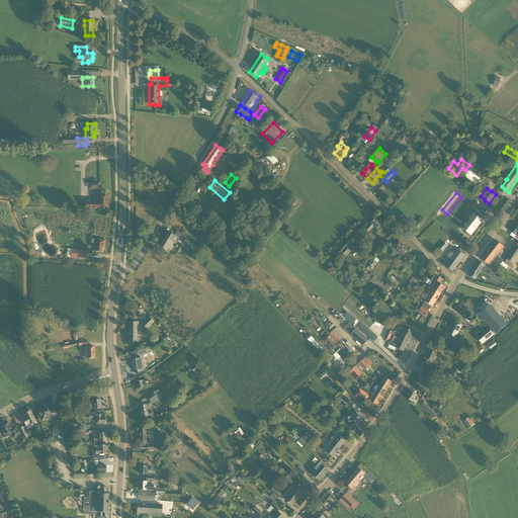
[(85,202),(80,202),(80,208),(85,208),(107,208),(107,196),(99,196),(99,202),(85,202)]
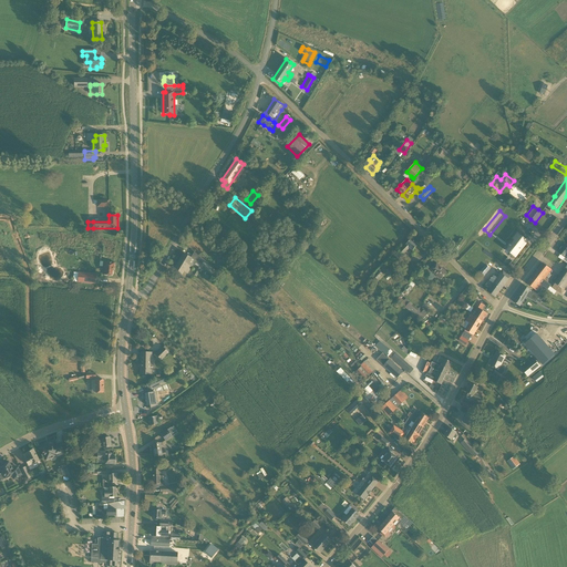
[(514,240),(505,251),(509,255),(508,256),(514,259),(524,247),(531,239),(528,238),(529,238),(522,232),(514,240)]
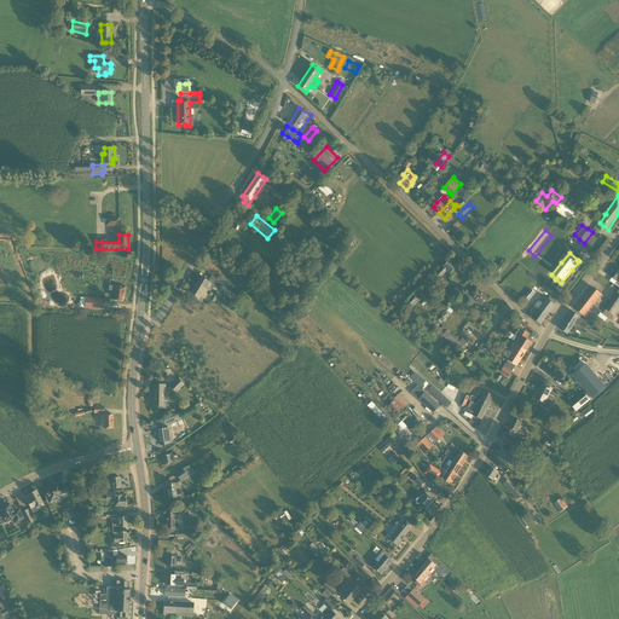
[(441,277),(447,271),(450,273),(456,267),(450,260),(443,267),(444,267),(438,273),(431,279),(435,287),(444,278),(441,277)]
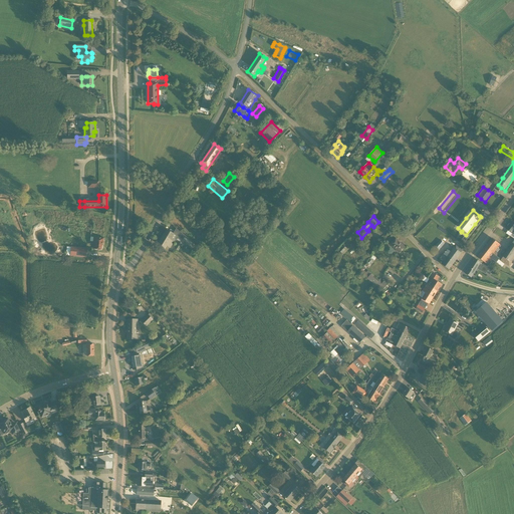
[(415,227),(422,218),(419,216),(415,222),(413,225),(415,227)]
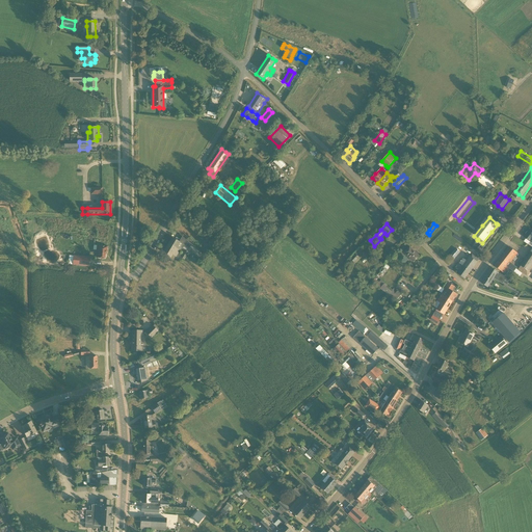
[(168,243),(180,250),(181,248),(177,245),(179,241),(173,238),(168,243)]
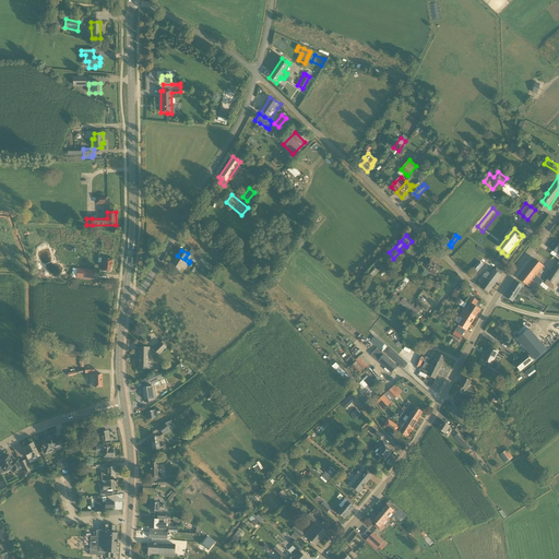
[(221,250),(215,256),(219,260),(222,258),(225,254),(221,250)]
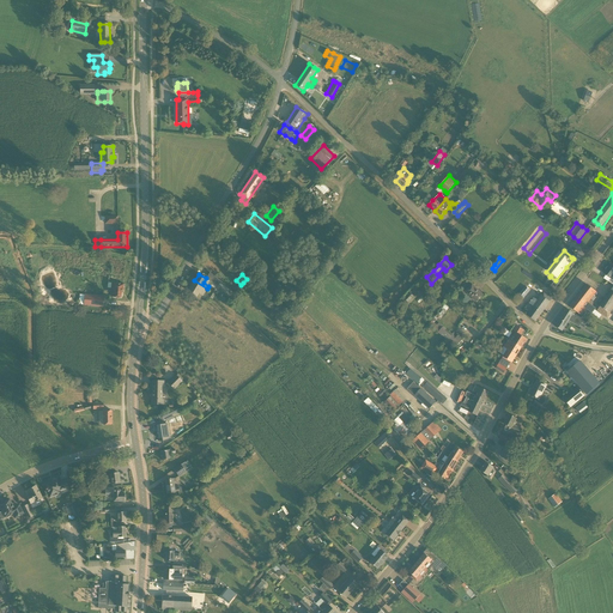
[(190,293),(189,295),(195,298),(199,301),(201,295),(202,296),(205,292),(206,290),(207,289),(194,280),(188,291),(190,293)]
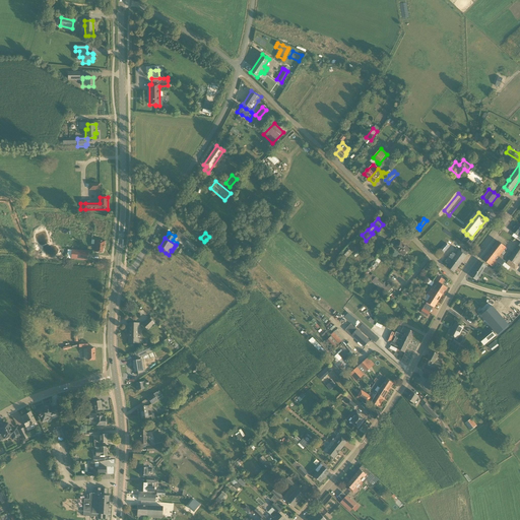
[(94,240),(93,252),(98,252),(103,253),(104,248),(105,248),(106,242),(104,241),(99,241),(94,240)]
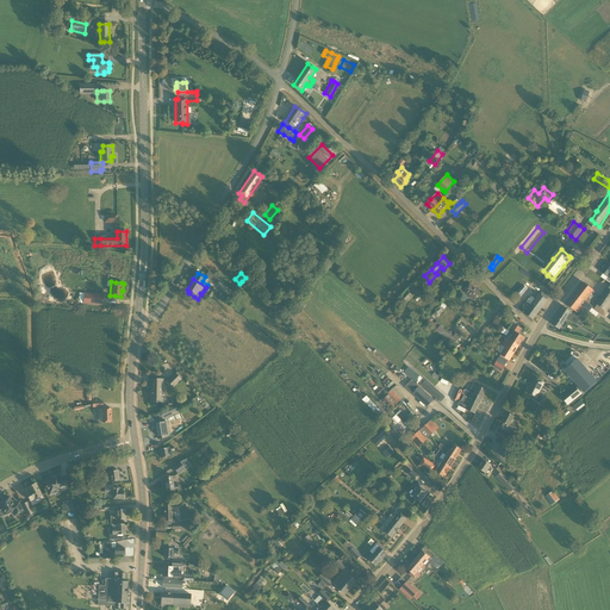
[(473,300),(477,298),(481,293),(470,282),(462,290),(473,300)]
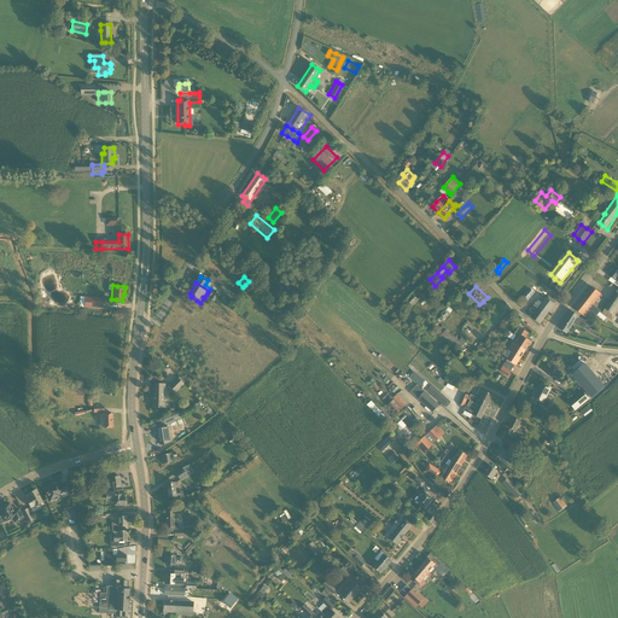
[(418,289),(401,307),(406,312),(408,309),(409,309),(418,299),(414,296),(415,295),(417,295),(421,290),(419,287),(418,290),(418,289)]
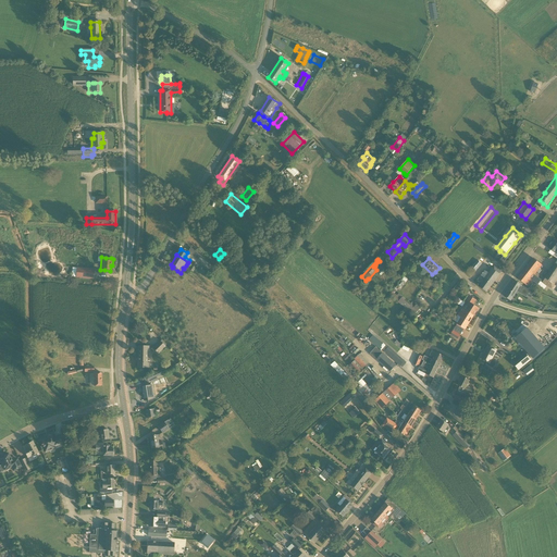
[(532,279),(533,280),(539,284),(540,282),(541,281),(534,275),(542,265),(537,262),(533,259),(518,279),(522,282),(527,286),(528,284),(532,279)]
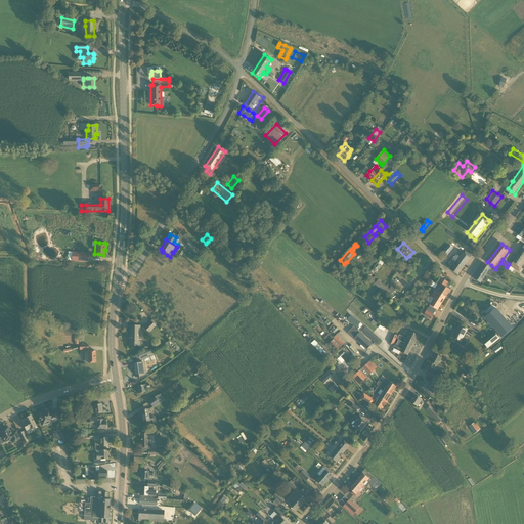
[(449,245),(443,252),(447,255),(453,249),(449,245)]
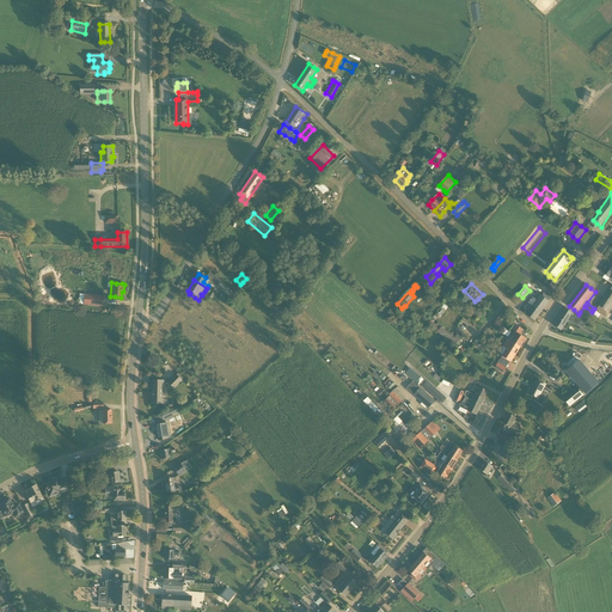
[(611,307),(611,291),(610,289),(595,311),(606,317),(611,307)]
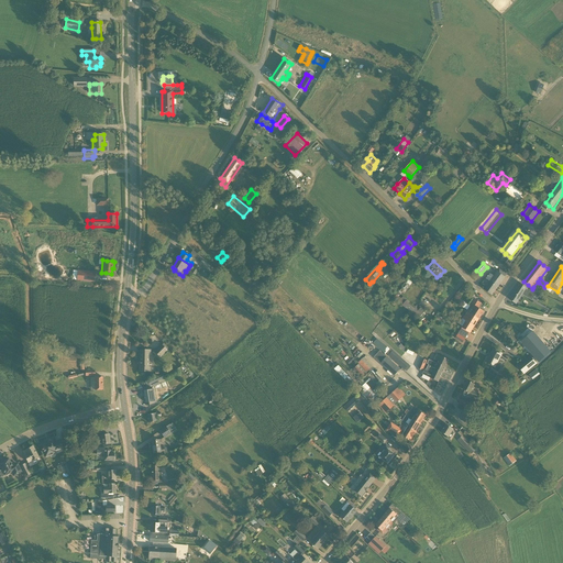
[(508,274),(504,271),(500,267),(487,285),(484,289),(492,296),(508,274)]
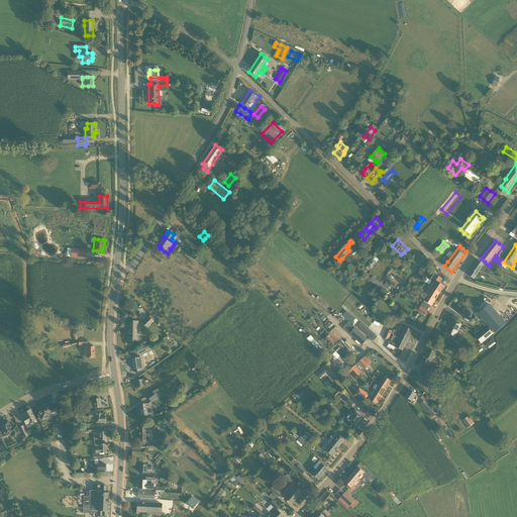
[(87,250),(68,249),(67,257),(87,260),(87,250)]
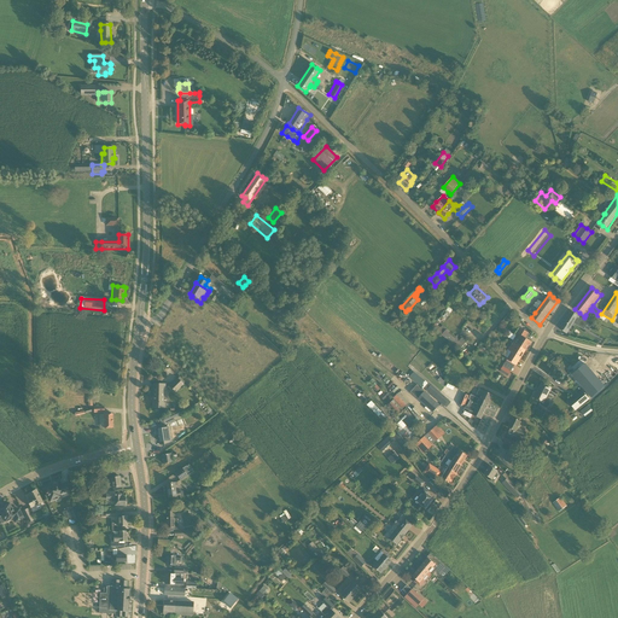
[(449,307),(439,320),(443,322),(453,309),(449,307)]
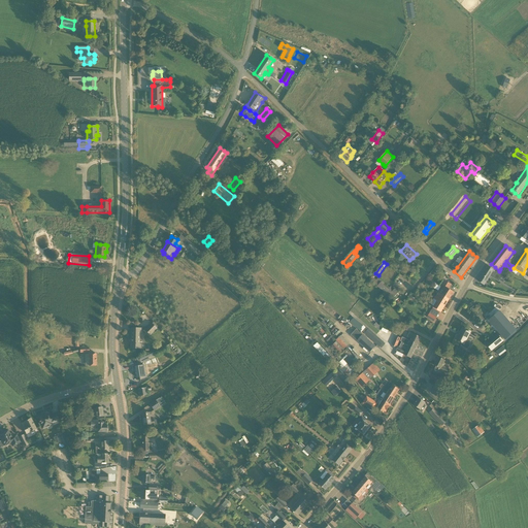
[(487,281),(491,274),(493,276),(496,271),(493,270),(494,269),(488,266),(479,282),(484,285),(487,281)]
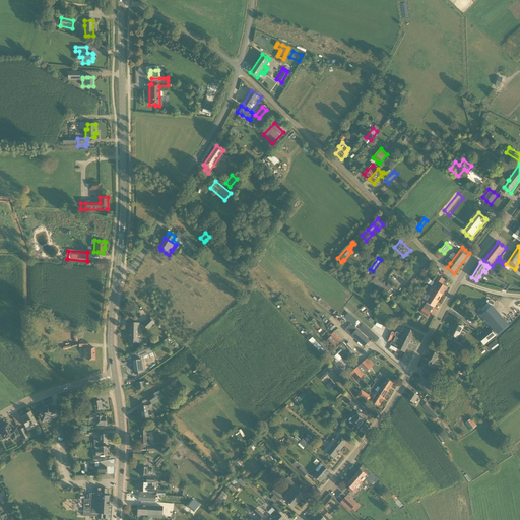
[(367,277),(386,295),(393,286),(389,283),(386,286),(372,274),(371,275),(369,274),(367,277)]
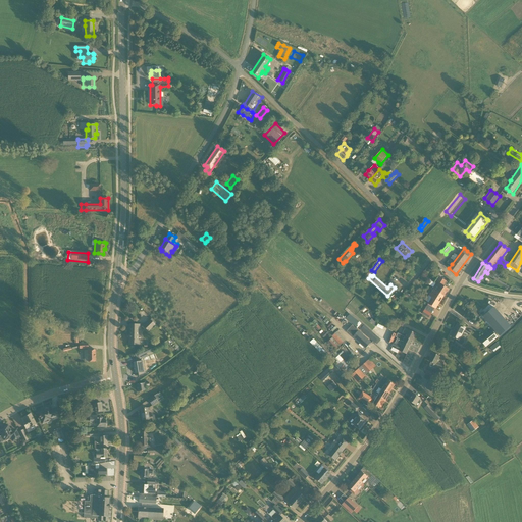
[(433,289),(436,291),(436,292),(444,296),(449,289),(444,285),(447,281),(440,277),(435,285),(433,289)]
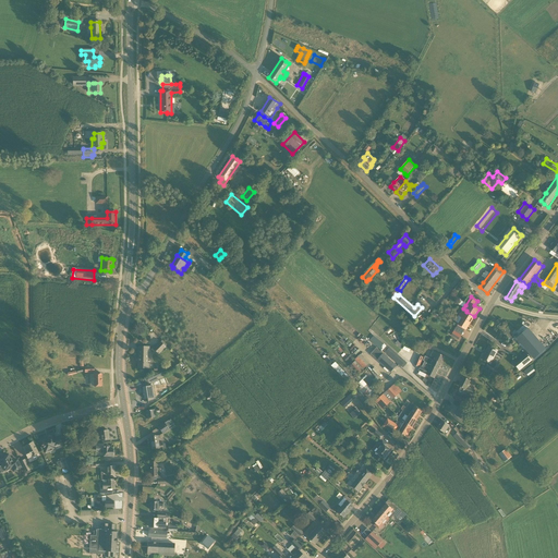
[(463,308),(459,316),(462,318),(458,325),(465,330),(474,316),(466,312),(466,311),(463,308)]
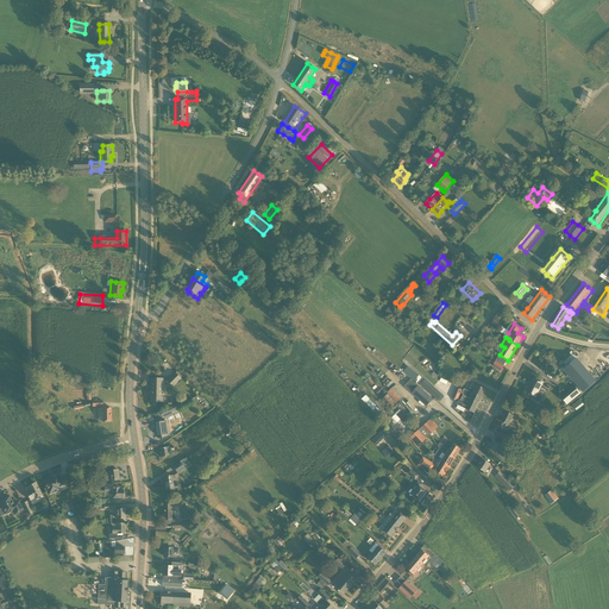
[(556,355),(551,360),(558,365),(562,360),(562,359),(556,355)]
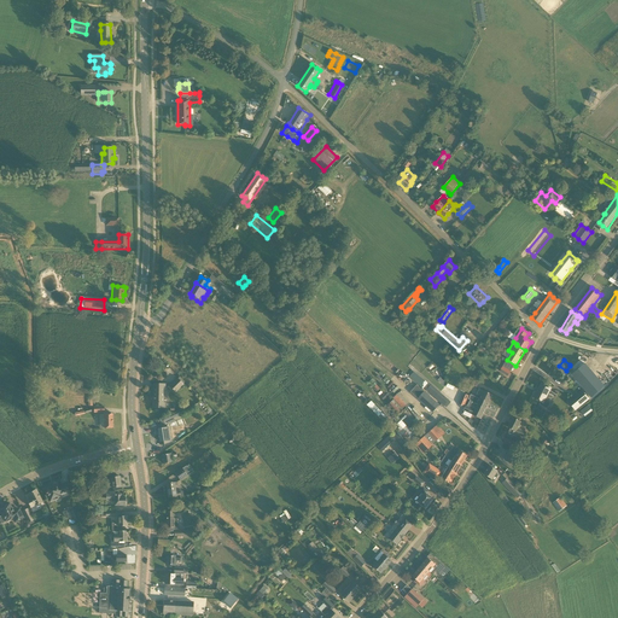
[(586,363),(572,375),(592,397),(605,386),(586,363)]
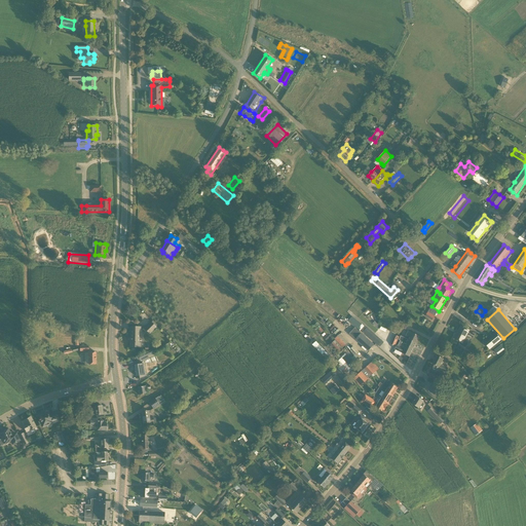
[(428,312),(425,315),(433,321),(435,316),(428,312)]
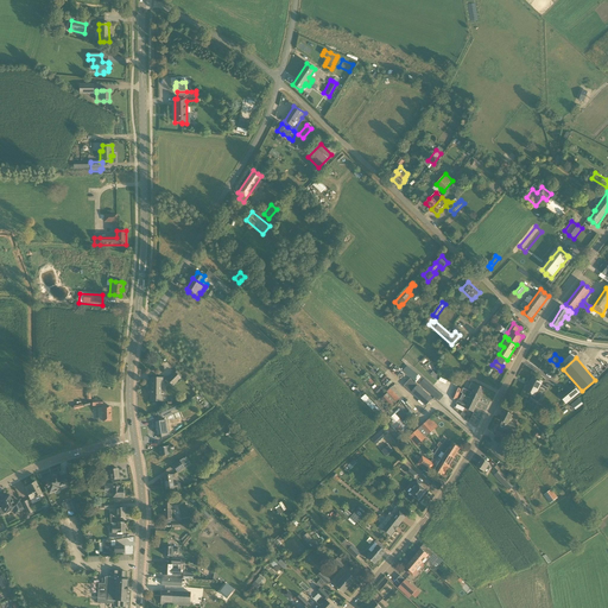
[(182,375),(177,371),(175,373),(166,380),(172,386),(181,379),(181,378),(182,375)]
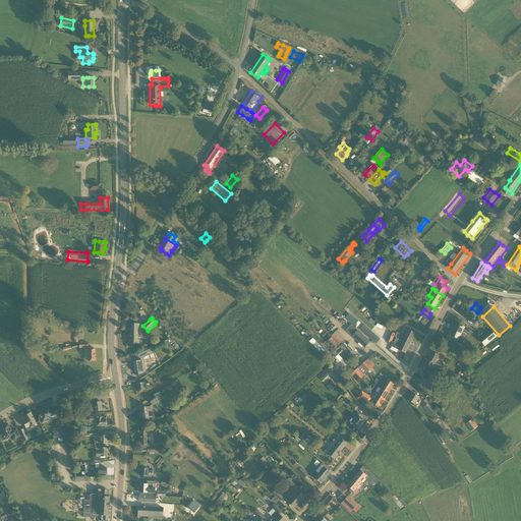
[(128,344),(138,344),(139,340),(137,340),(137,332),(139,333),(139,324),(129,324),(129,335),(129,338),(128,344)]
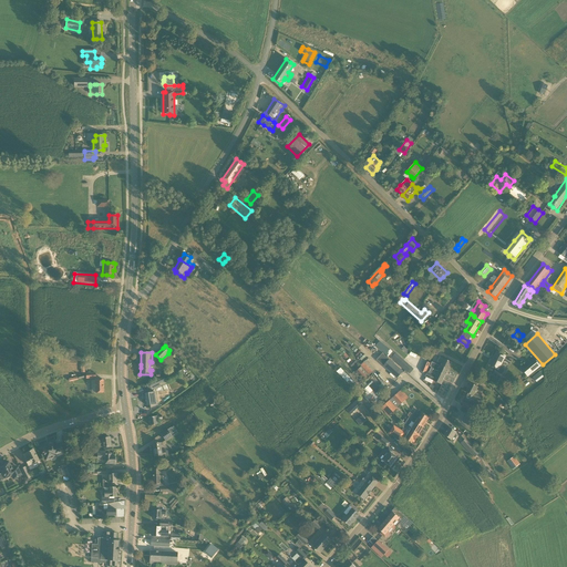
[(408,372),(411,368),(395,353),(394,353),(392,352),(389,356),(391,358),(408,372)]
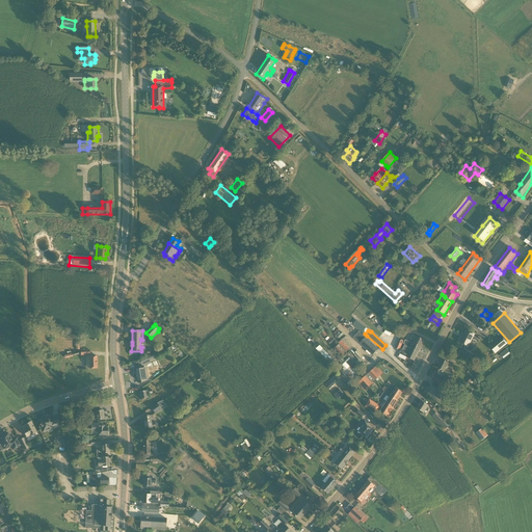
[(467,330),(459,343),(464,345),(466,346),(464,348),(471,351),(475,344),(471,342),(474,335),(471,333),(467,330)]
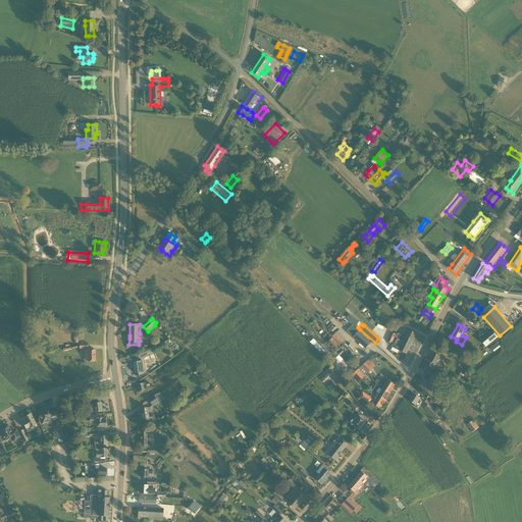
[(347,331),(358,342),(366,348),(371,342),(364,335),(352,325),(347,331)]
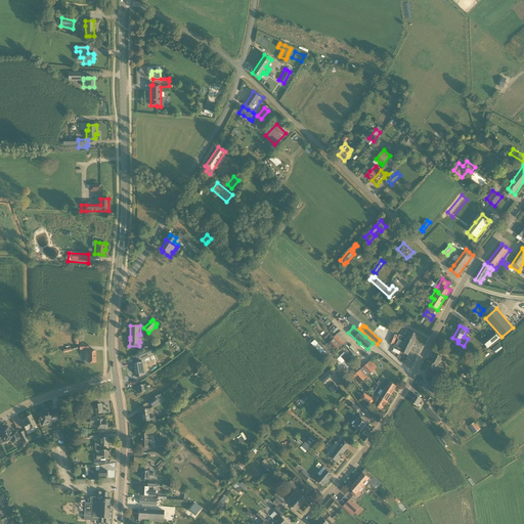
[(408,337),(407,339),(415,342),(418,335),(413,333),(410,332),(406,330),(404,335),(408,337)]
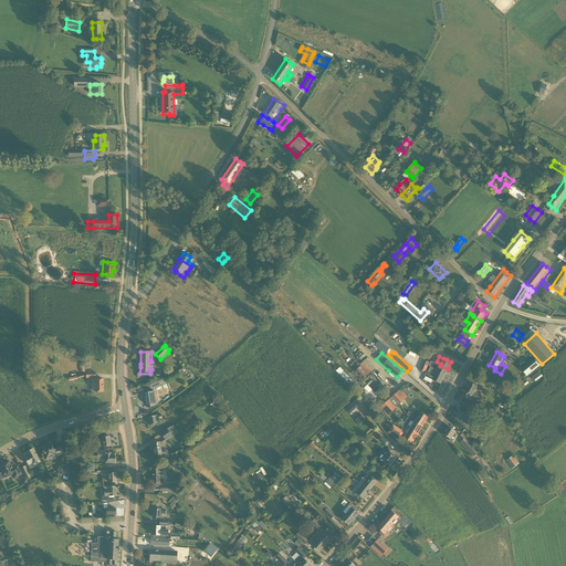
[(520,368),(525,375),(527,377),(540,366),(537,364),(533,358),(520,368)]
